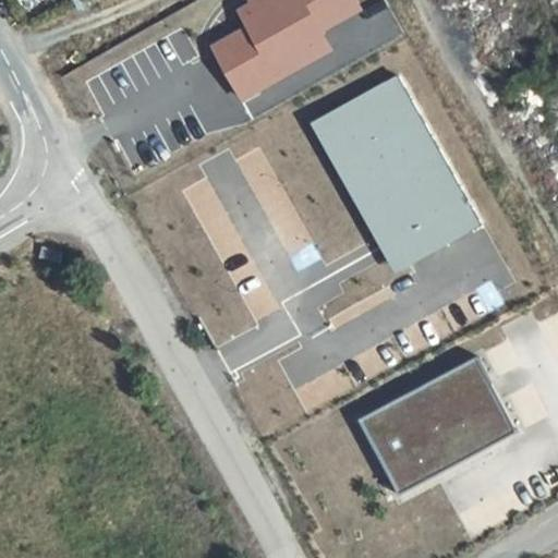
[(220,22),(190,40),(229,106),(325,49),(308,21),(344,0),(217,0),(210,4),(220,22)]
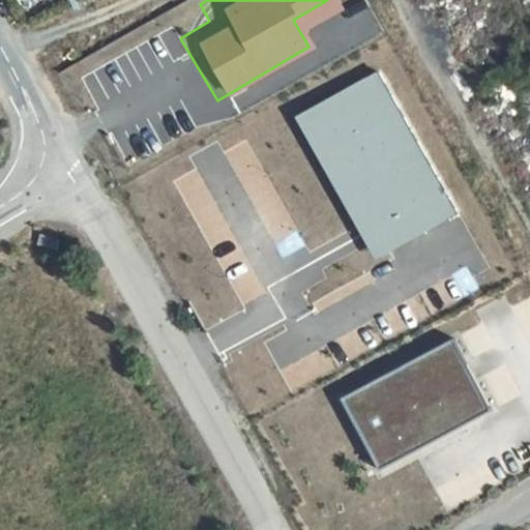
[(376,74),(294,118),(374,262),(457,215),(376,74)]
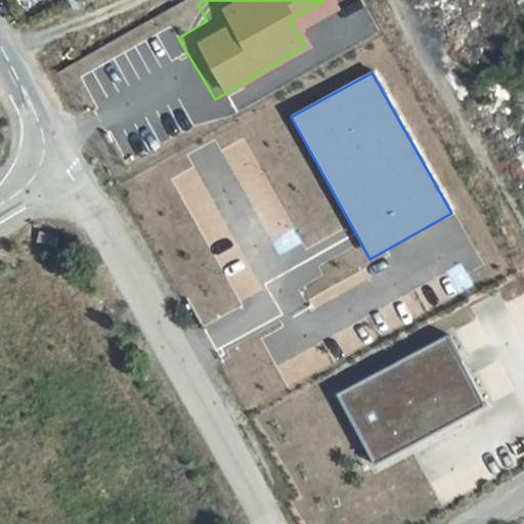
[(29,218),(26,228),(44,233),(47,222),(29,218)]
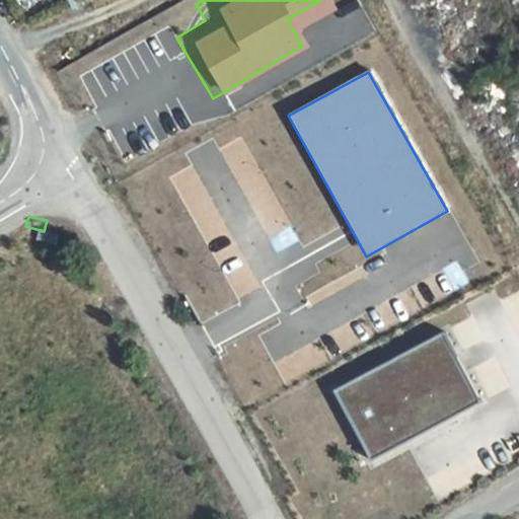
[(427,322),(317,383),(358,461),(403,435),(467,397),(434,337),(427,322)]
